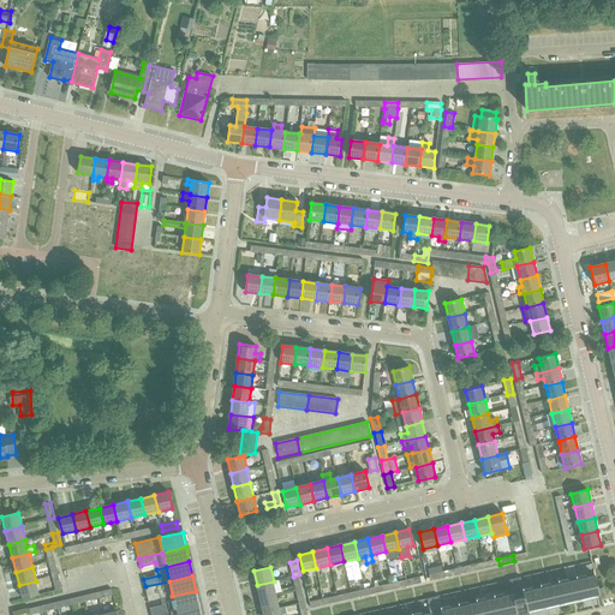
[(596,575),(575,580),(577,586),(597,581),(596,575)]
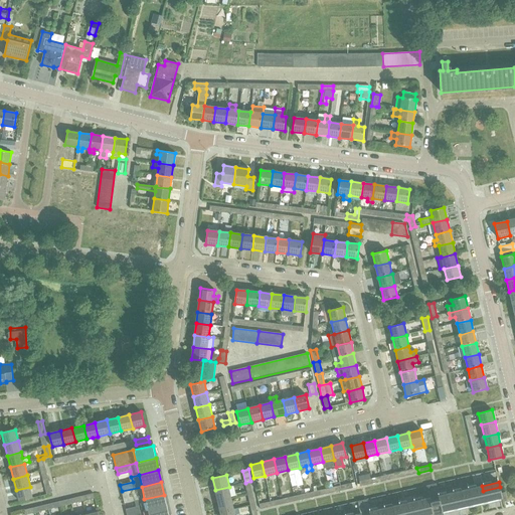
[(423,487),(426,499),(432,498),(437,497),(434,485),(423,487)]
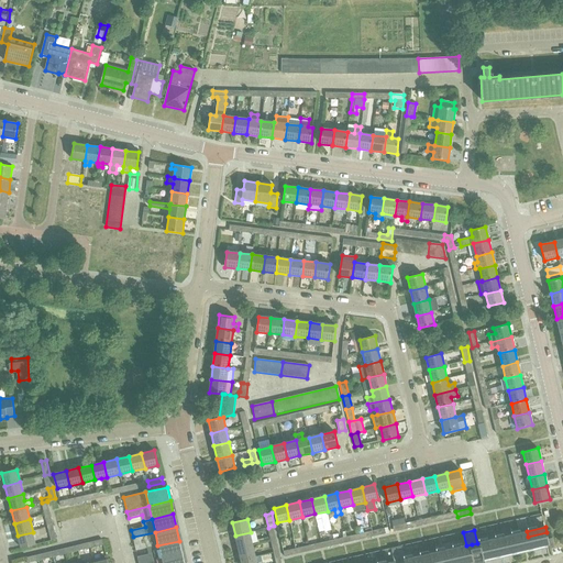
[(510,541),(528,537),(527,531),(509,536),(510,541)]
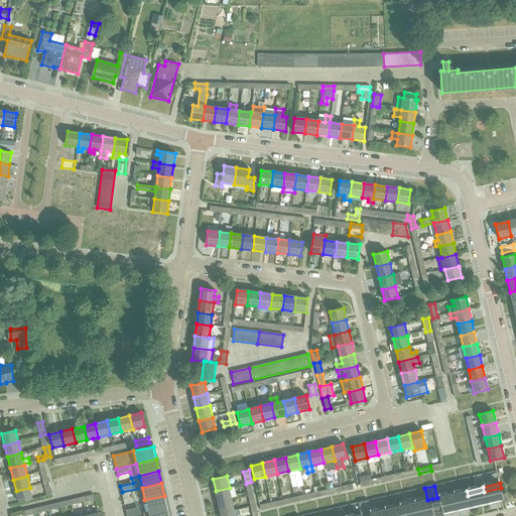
[(30,488),(16,491),(19,503),(33,499),(30,488)]
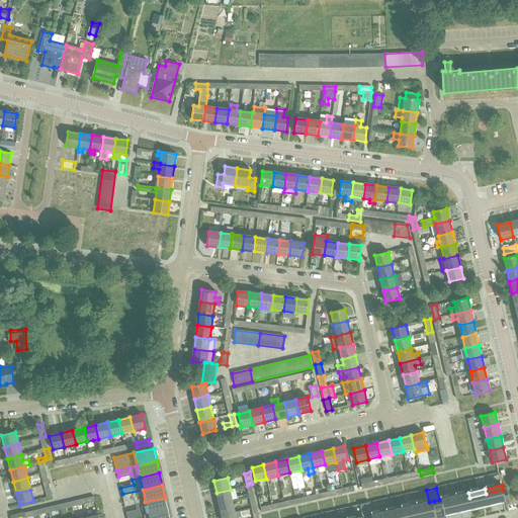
[(125,507),(138,504),(145,502),(143,490),(122,494),(125,507)]
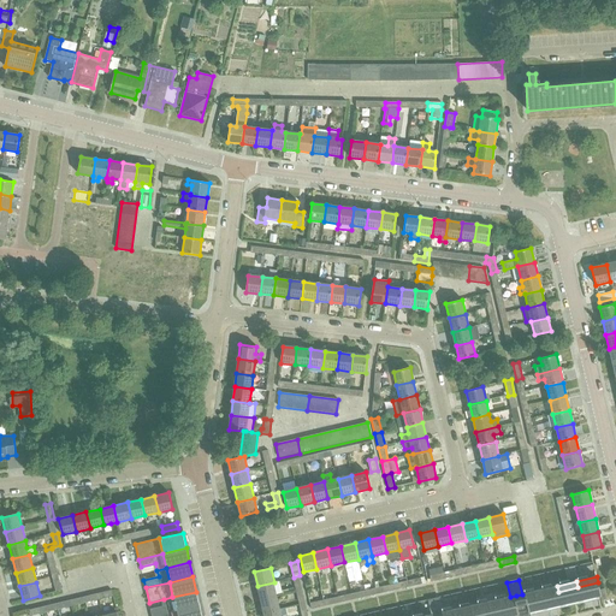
[(258,586),(260,599),(277,596),(274,582),(258,586)]
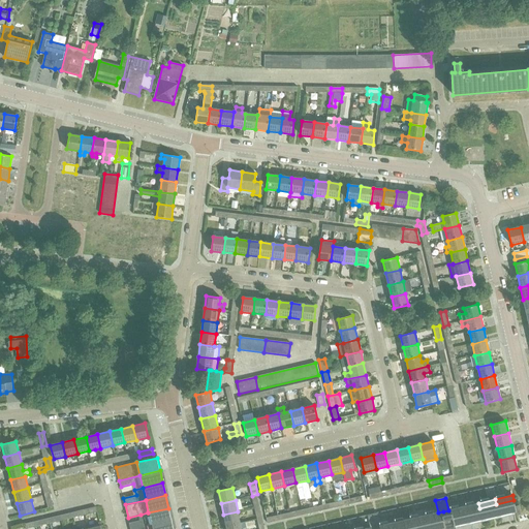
[(497,509),(514,506),(515,505),(514,500),(496,504),(497,509)]
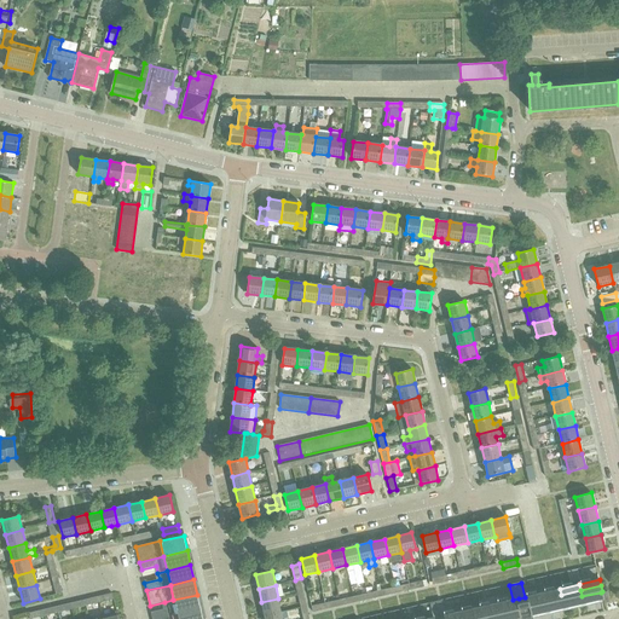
[(561,595),(560,589),(539,594),(541,600),(561,595)]
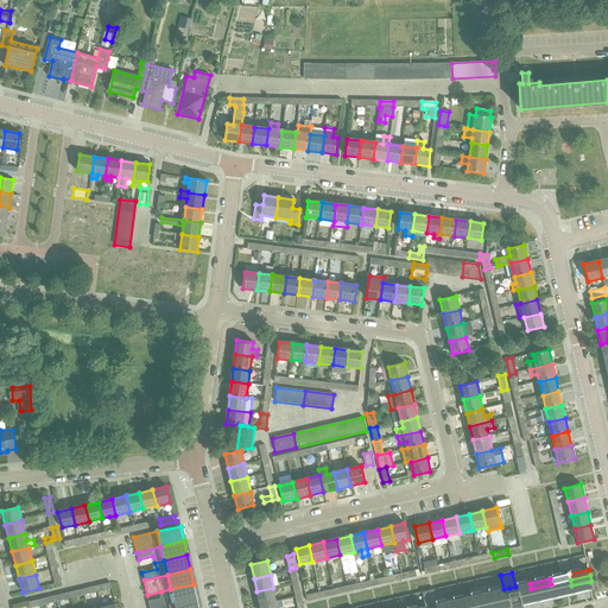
[(551,584),(552,590),(571,586),(570,580),(551,584)]
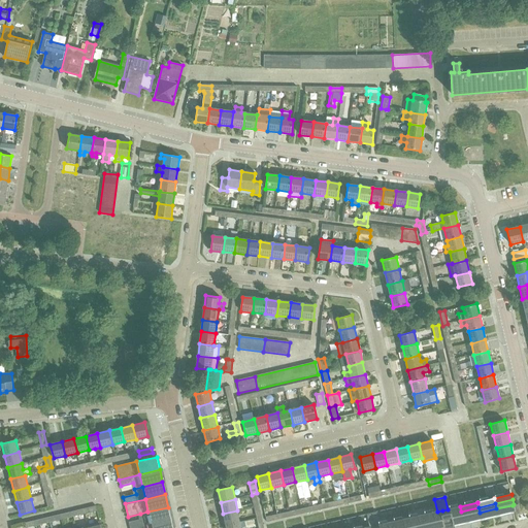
[(96,505),(84,508),(86,514),(98,510),(96,505)]
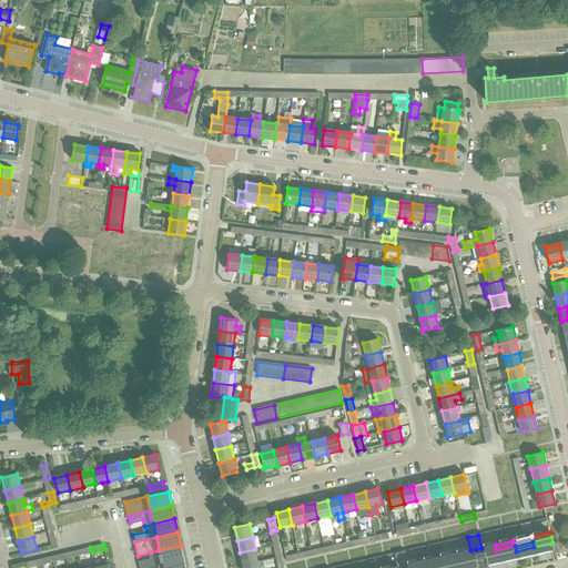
[(536,554),(554,549),(551,544),(534,547),(536,554)]
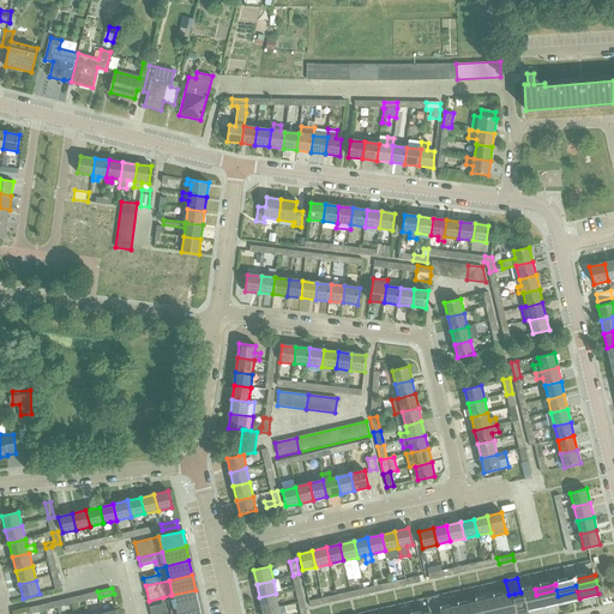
[(536,595),(535,589),(521,593),(515,594),(517,600),(536,595)]
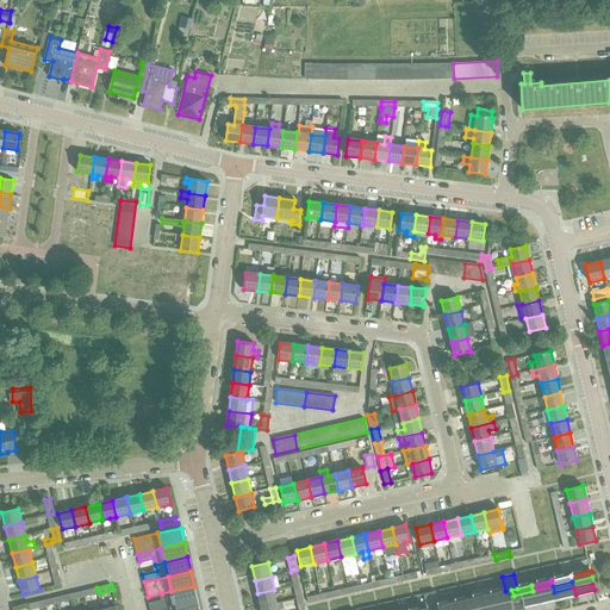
[(170,591),(174,605),(198,601),(194,586),(170,591)]
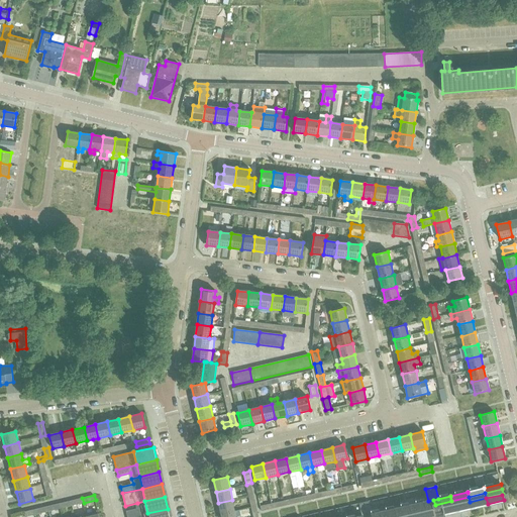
[(274,508),(272,503),(265,505),(263,497),(259,498),(262,511),(274,508)]
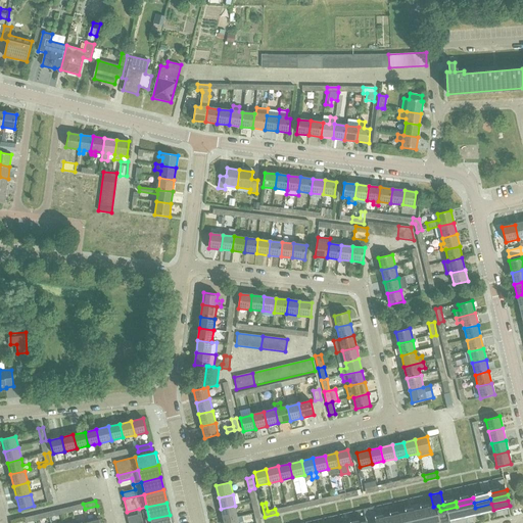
[(438,506),(433,507),(429,508),(428,503),(420,505),(421,510),(423,515),(440,511),(438,506)]
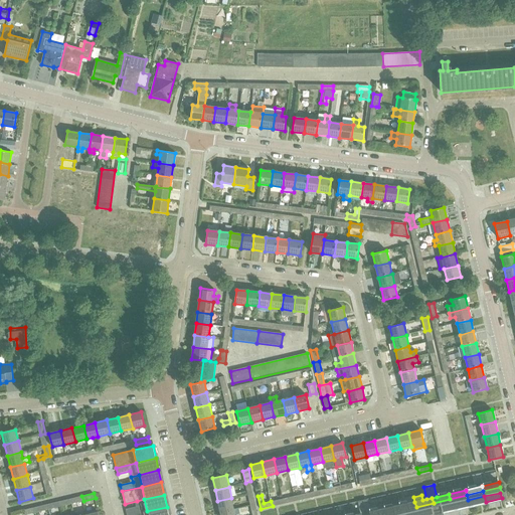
[(450,499),(451,504),(468,500),(467,495),(450,499)]
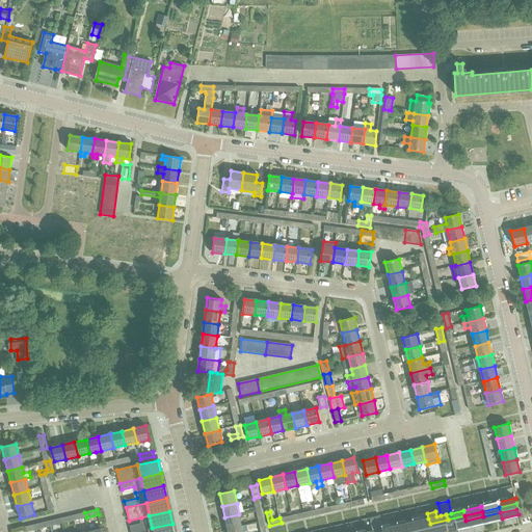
[(484,522),(502,519),(500,512),(483,516),(484,522)]
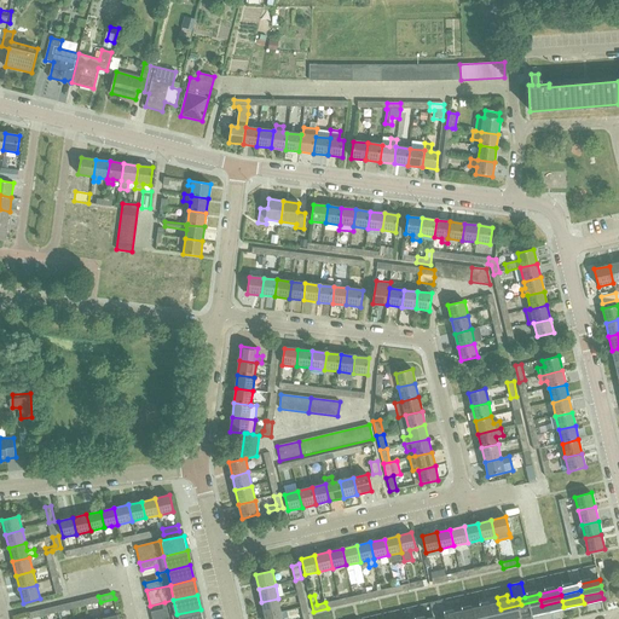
[(85,599),(71,602),(73,608),(86,606),(85,599)]
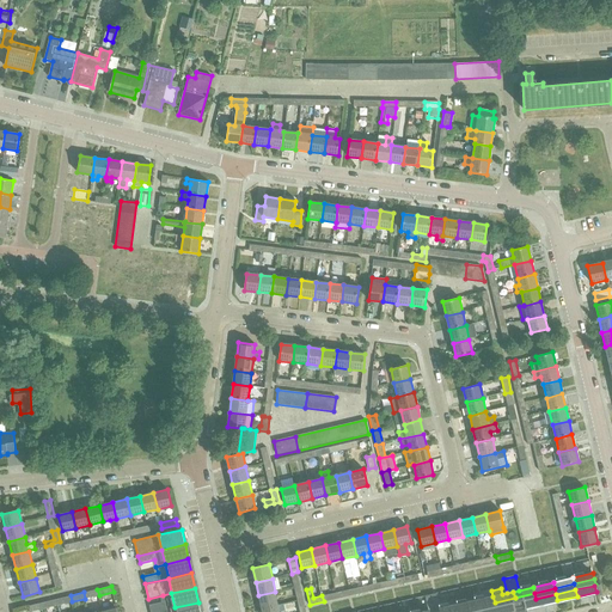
[(275,592),(258,595),(262,610),(279,605),(275,592)]
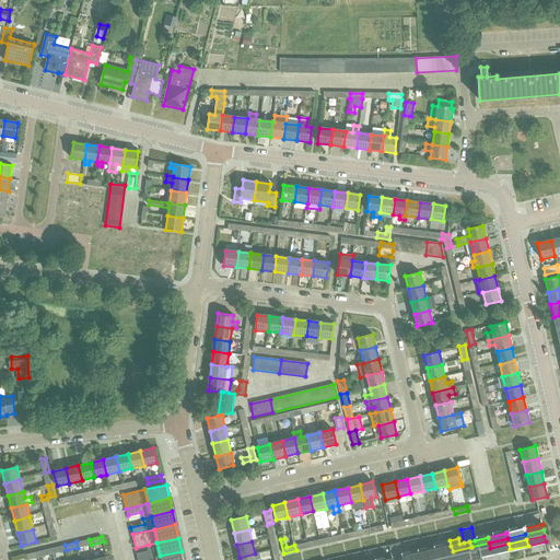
[(435,556),(453,551),(451,546),(443,548),(442,541),(433,544),(435,549),(433,550),(435,556)]
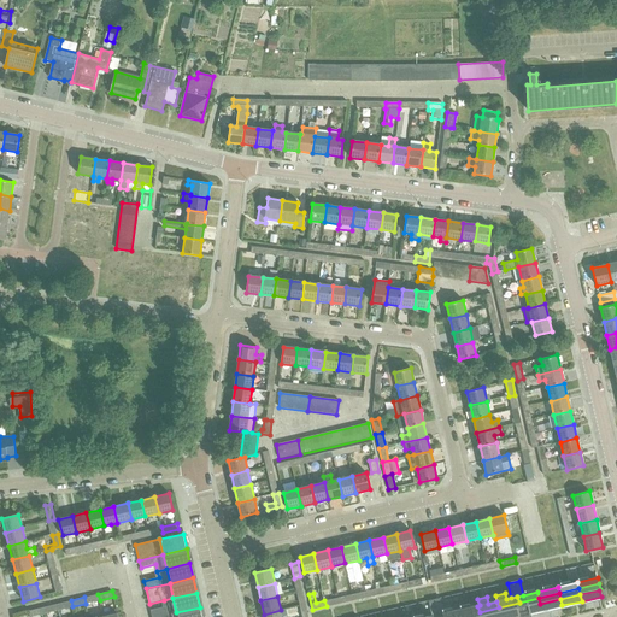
[(151,610),(152,616),(157,616),(176,612),(172,598),(164,600),(165,607),(151,610)]
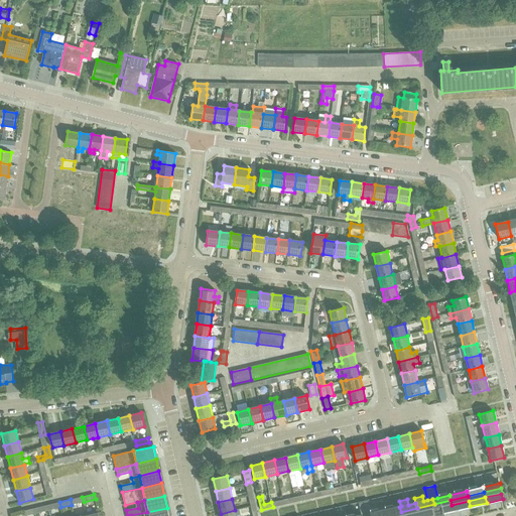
[(434,504),(435,509),(452,505),(450,500),(434,504)]
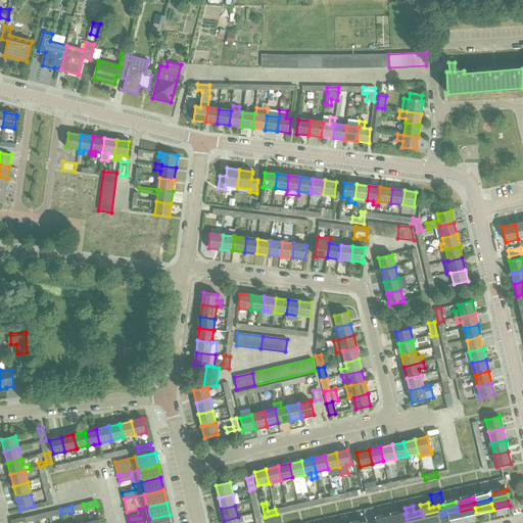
[(460,517),(476,513),(475,508),(458,512),(460,517)]
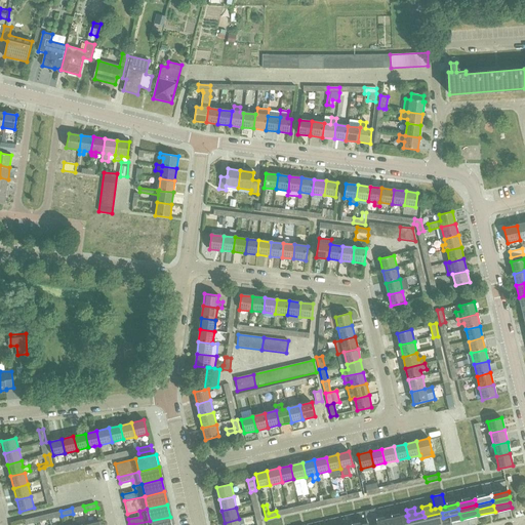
[(365,524),(372,523),(375,523),(372,511),(363,513),(365,524)]
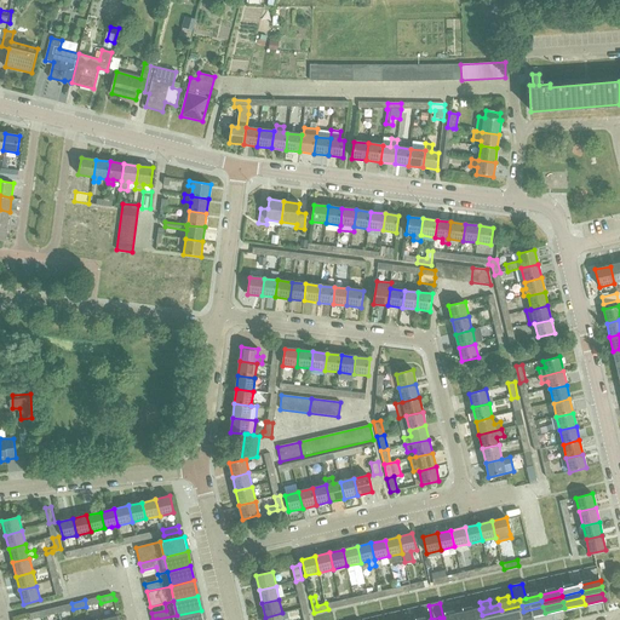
[(501,610),(503,616),(523,612),(522,606),(501,610)]
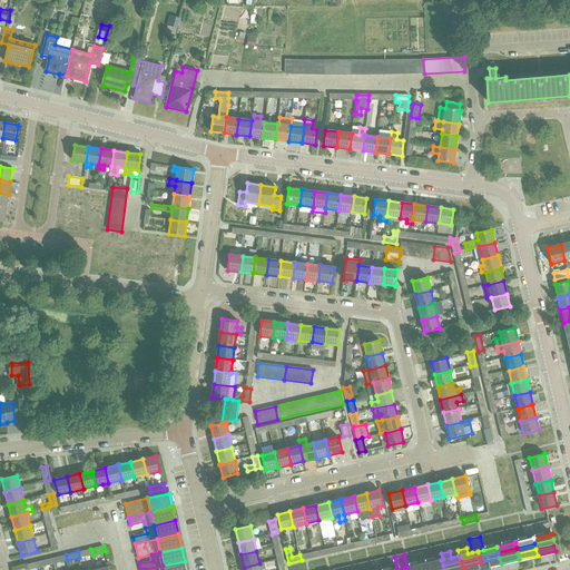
[(52,558),(40,561),(41,567),(55,563),(52,558)]
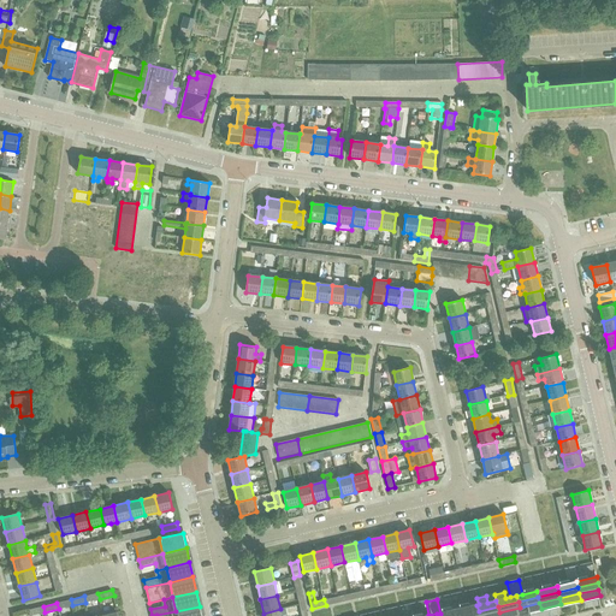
[(529,611),(542,609),(539,603),(520,608),(521,614),(529,611)]
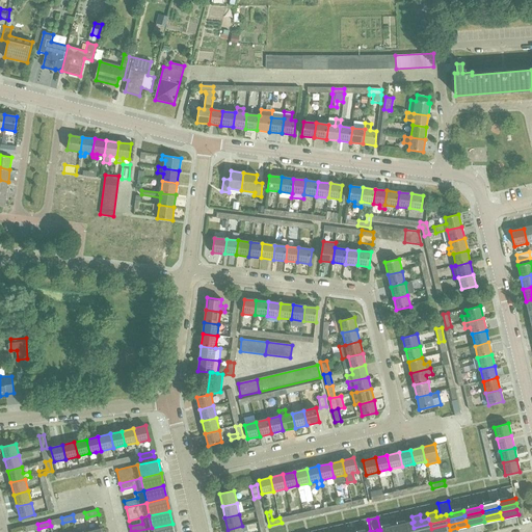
[(414,528),(411,523),(395,527),(396,531),(414,528)]
